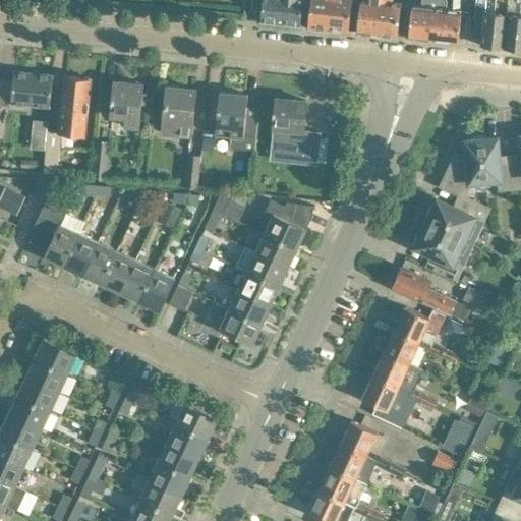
[(263,0),(261,22),(299,26),(302,0),(263,0)]
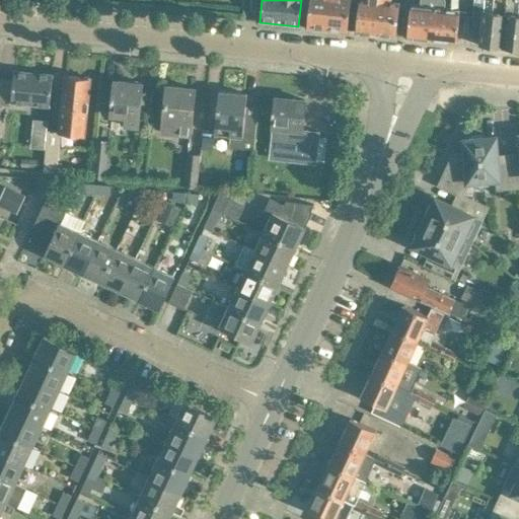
[(326,29),(329,0),(309,0),(307,27),(326,29)]
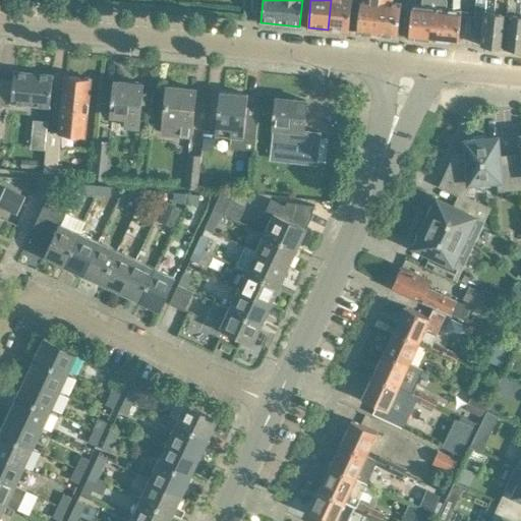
[(348,32),(351,0),(331,0),(328,30),(348,32)]
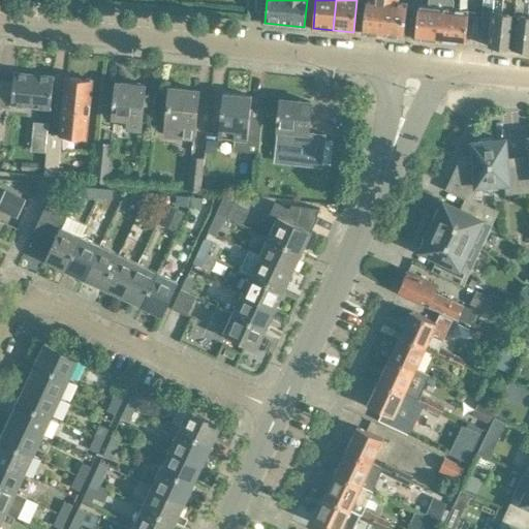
[(365,0),(362,33),(381,35),(384,0),(365,0)]
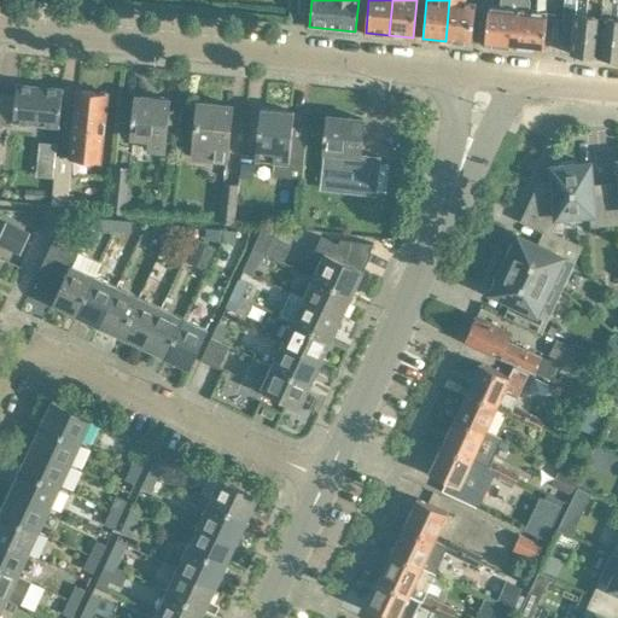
[(471,44),(476,3),(465,1),(465,0),(449,0),(445,41),(471,44)]
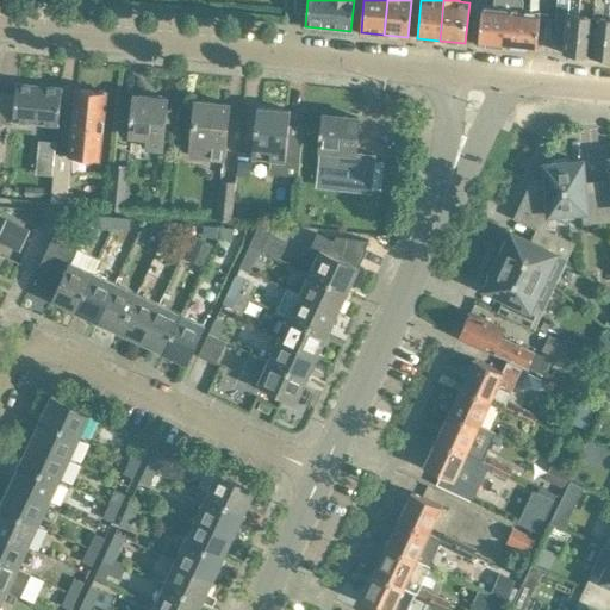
[(503,48),(506,8),(508,0),(493,0),(493,7),(481,6),(478,44),(503,48)]
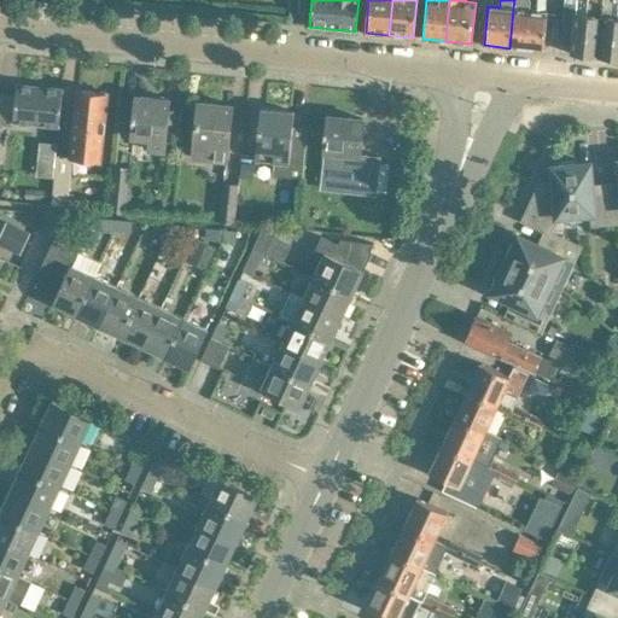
[(514,0),(513,9),(529,11),(530,0),(528,0),(514,0)]
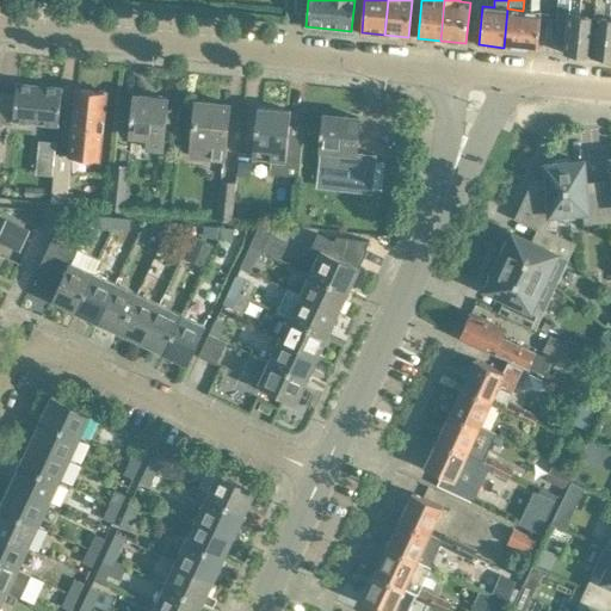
[(592,57),(597,0),(581,0),(581,13),(571,12),(571,0),(563,0),(559,0),(556,44),(566,45),(565,54),(592,57)]
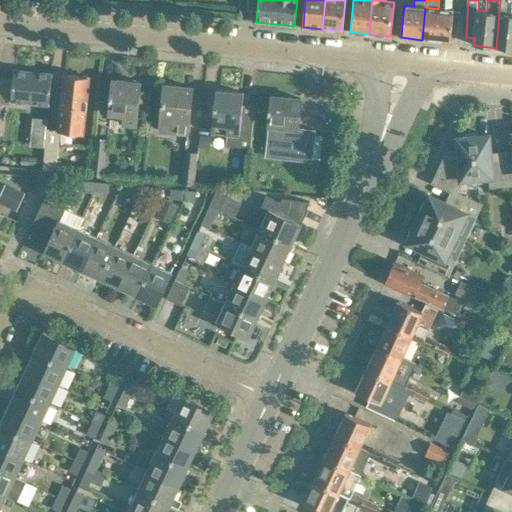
[(511,49),(511,0),(500,0),(496,48),(511,49)]
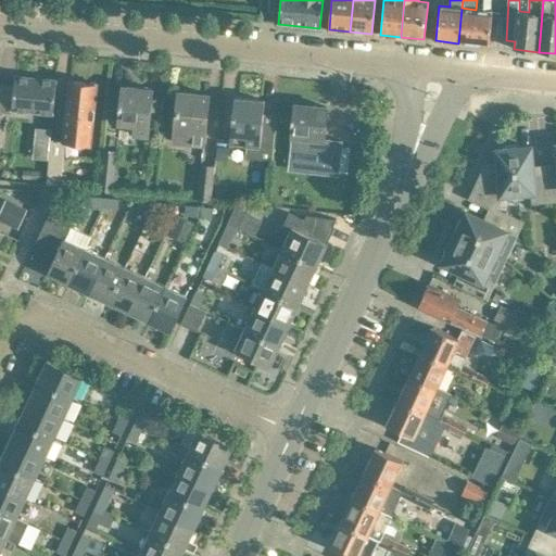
[(489,47),(492,11),(476,10),(462,8),(458,43),(489,47)]
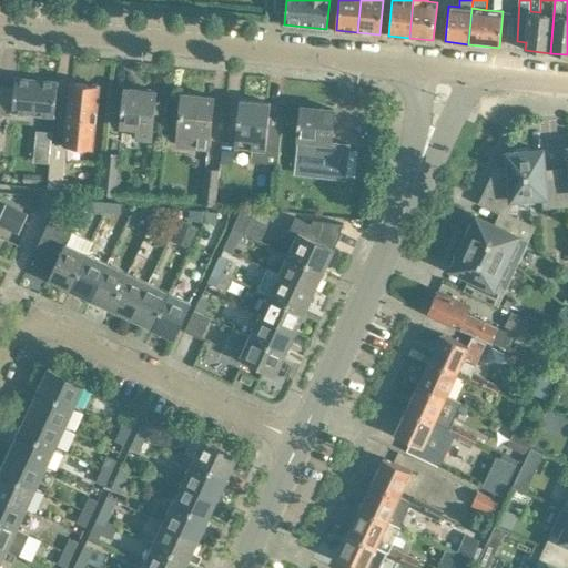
[(16,78),(14,88),(12,112),(46,115),(54,117),(58,82),(16,78)]
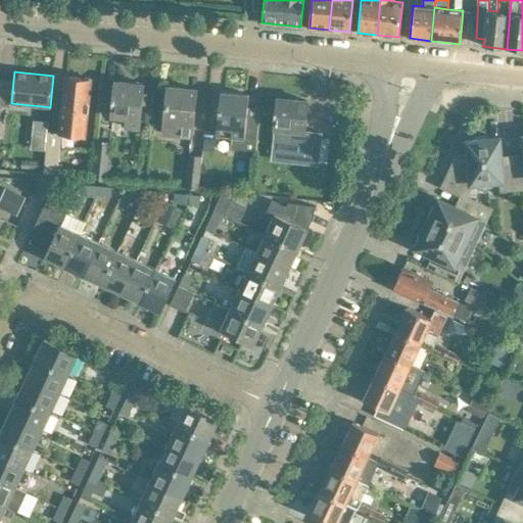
[(85,137),(90,80),(65,77),(59,134),(85,137)]
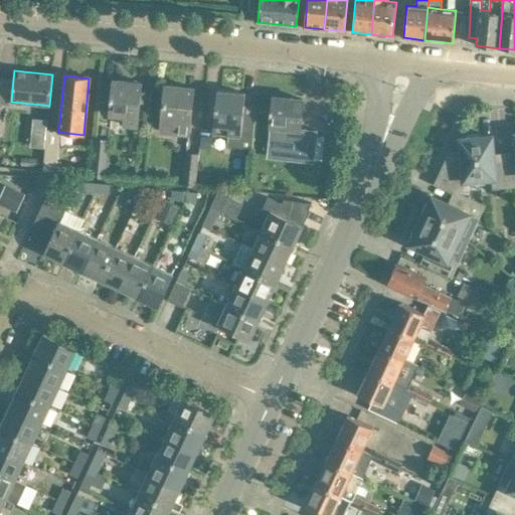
[(124,125),(137,127),(140,102),(144,102),(145,92),(141,92),(141,83),(113,80),(110,114),(125,116),(124,125)]
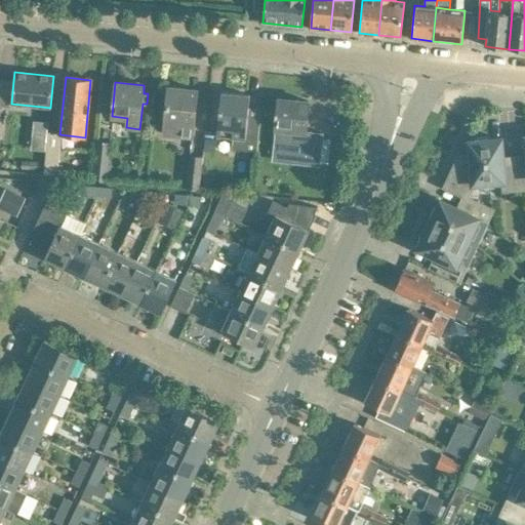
[(193,136),(197,90),(168,87),(165,122),(180,123),(179,135),(193,136)]
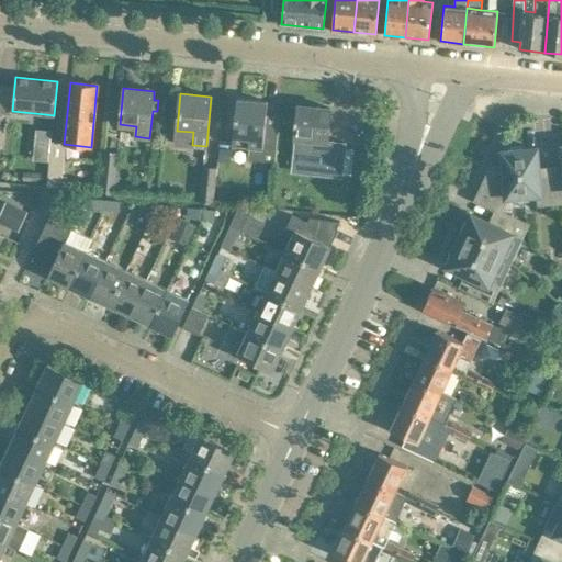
[(274,163),(279,116),(266,115),(268,102),(237,99),(232,146),(249,148),(248,160),(274,163)]
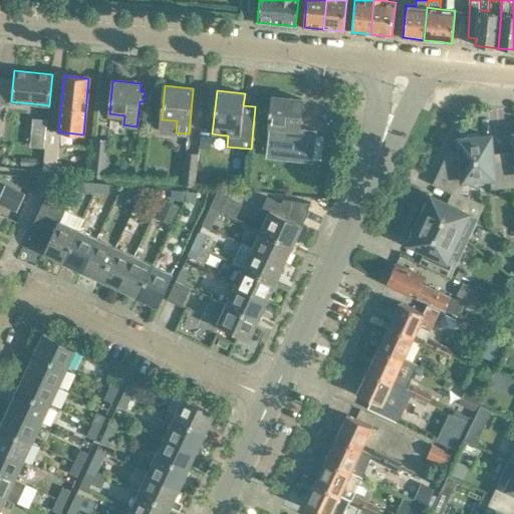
[(299,129),(302,99),(272,96),(271,109),(269,109),(268,114),(270,114),(269,127),(286,129),(284,143),(296,145),(295,159),(312,161),(316,131),(299,129)]
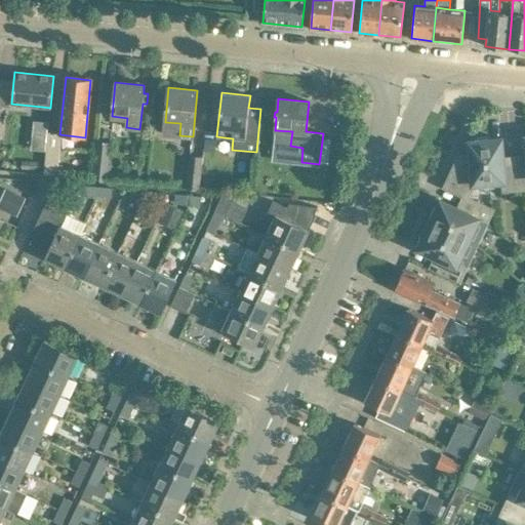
[(34,121),(32,137),(47,138),(48,123),(34,121)]
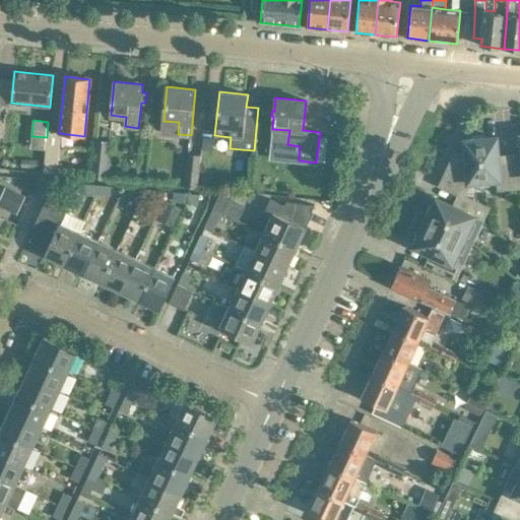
[(513,187),(511,160),(498,161),(496,138),(483,139),(483,135),(470,136),(471,140),(465,140),(465,157),(451,158),(438,186),(462,197),(463,196),(464,197),(470,183),(469,181),(498,179),(499,188),(513,187)]
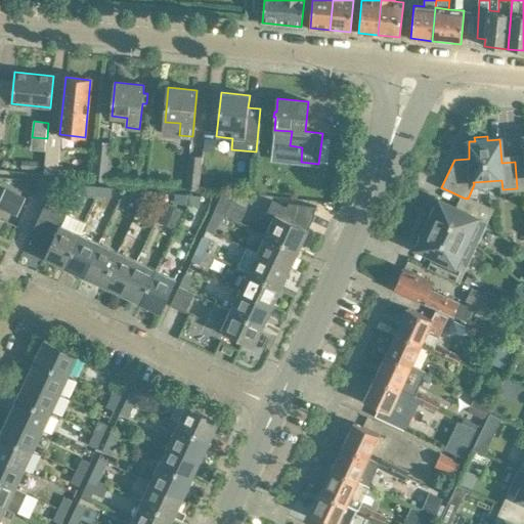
[(96,141),(92,178),(105,179),(108,142),(96,141)]
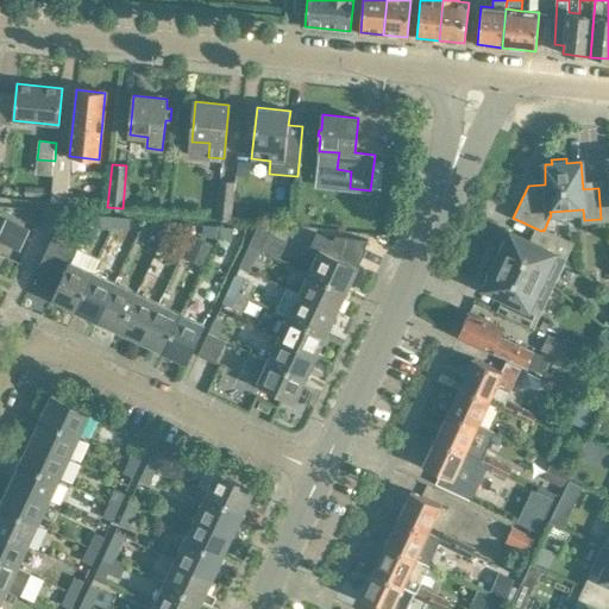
[(55,170),(52,199),(67,200),(69,171),(55,170)]
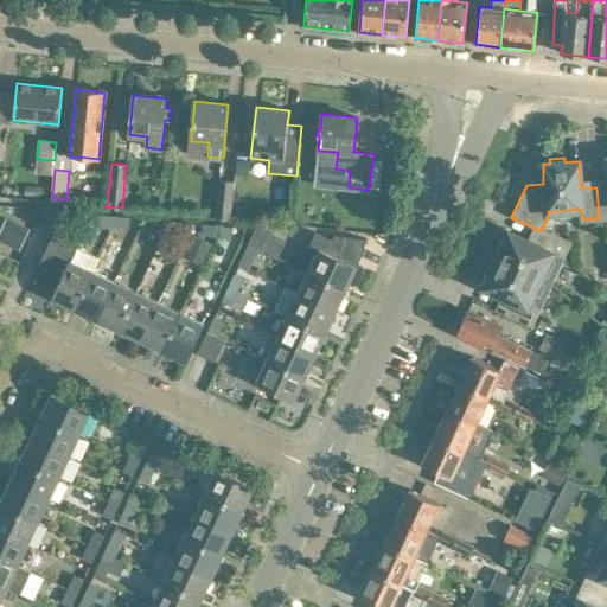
[(218,180),(215,217),(230,219),(234,181),(218,180)]
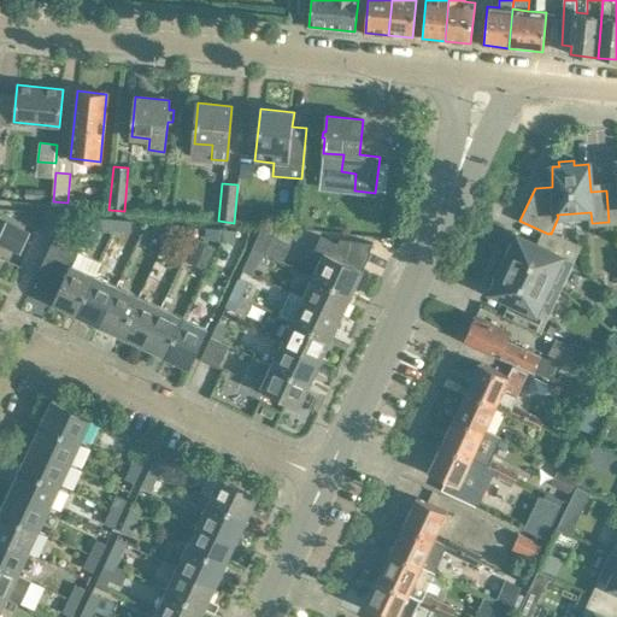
[(616,188),(606,191),(609,222),(616,221),(616,188)]
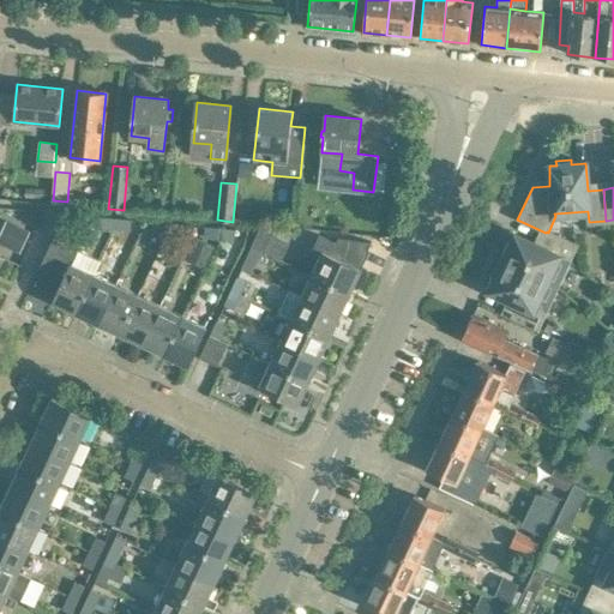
[(115,229),(116,218),(88,216),(86,227),(115,229)]
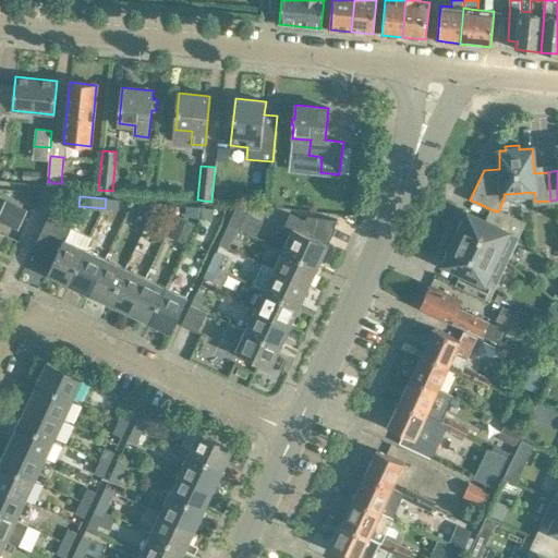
[(118,209),(119,199),(106,198),(105,208),(118,209)]
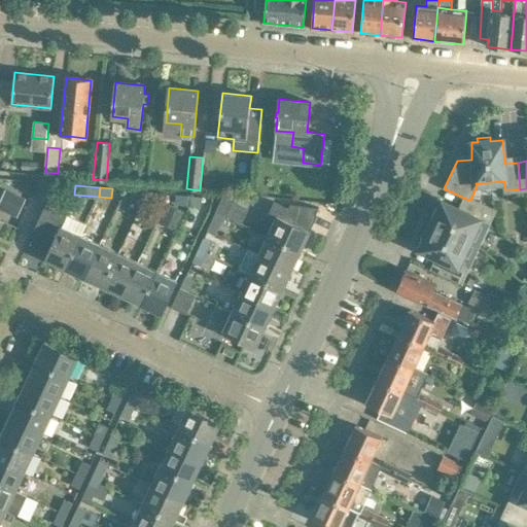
[(143,201),(144,191),(131,190),(131,200),(143,201)]
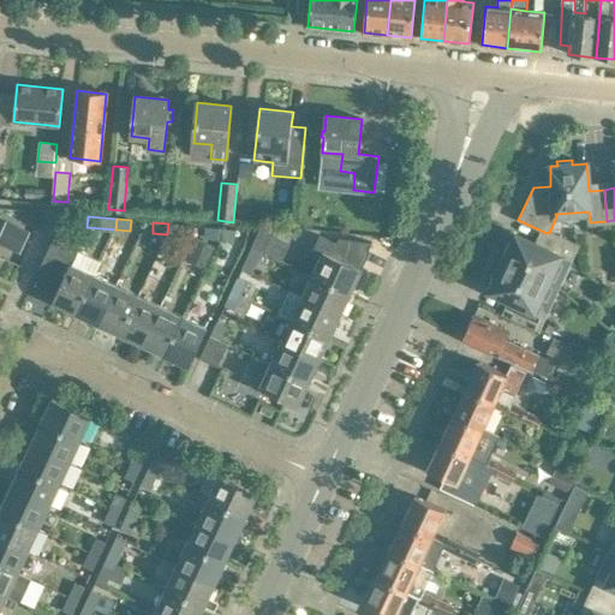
[(181,236),(183,225),(168,224),(167,234),(181,236)]
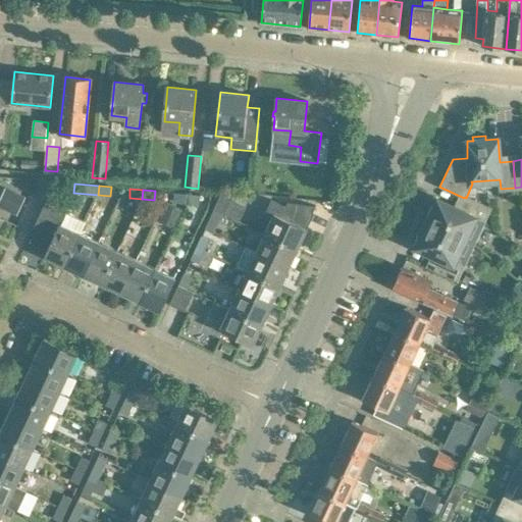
[(187,203),(187,194),(174,193),(173,202),(187,203)]
